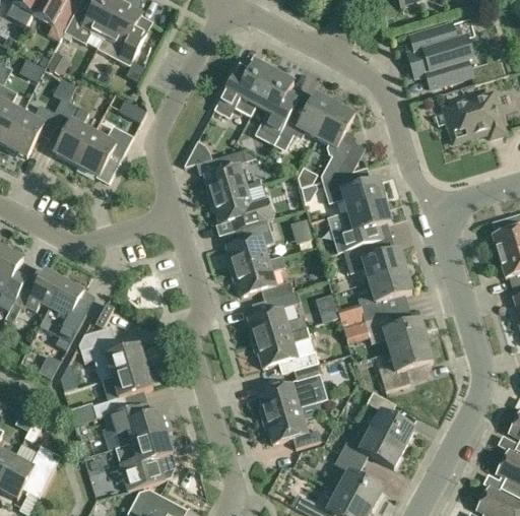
[(33,14),(40,0),(14,0),(12,3),(33,14)]
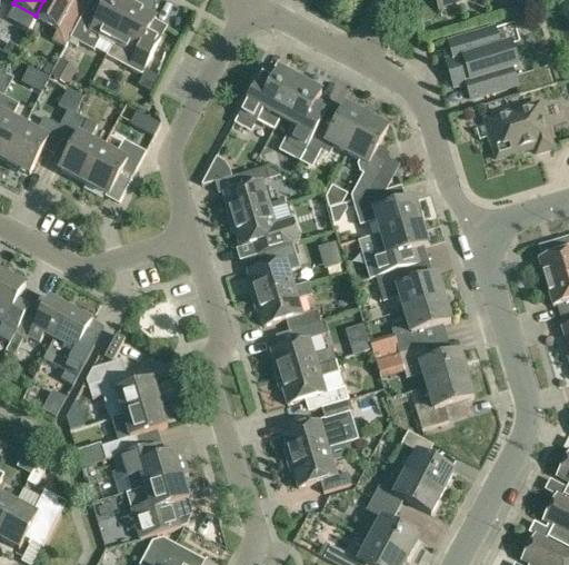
[(43,0),(36,16),(58,27),(52,38),(66,45),(75,28),(73,28),(88,0),(43,0)]
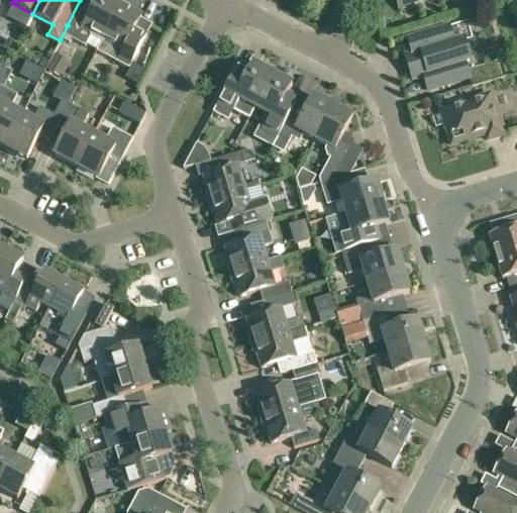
[(103,36),(121,3),(115,0),(96,0),(88,16),(76,10),(64,32),(85,43),(92,31),(103,36)]
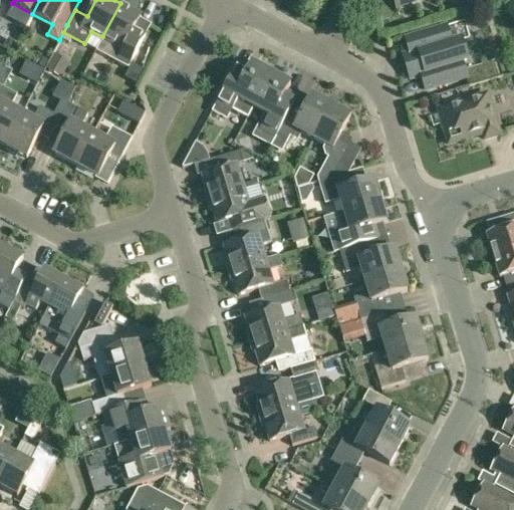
[(141,13),(120,3),(102,36),(112,42),(106,54),(127,65),(140,43),(127,37),(141,13)]
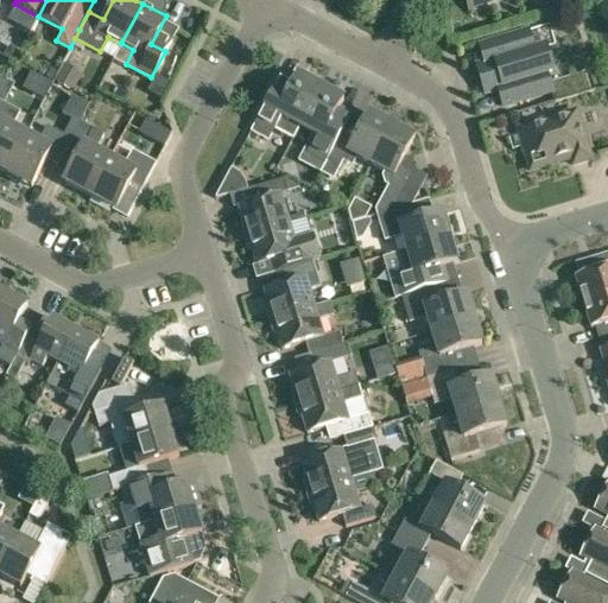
[(504,103),(551,88),(555,99),(590,88),(584,68),(549,80),(545,69),(551,68),(544,44),(555,42),(549,21),(527,29),(480,43),(486,62),(495,59),(501,82),(498,83),(504,103)]
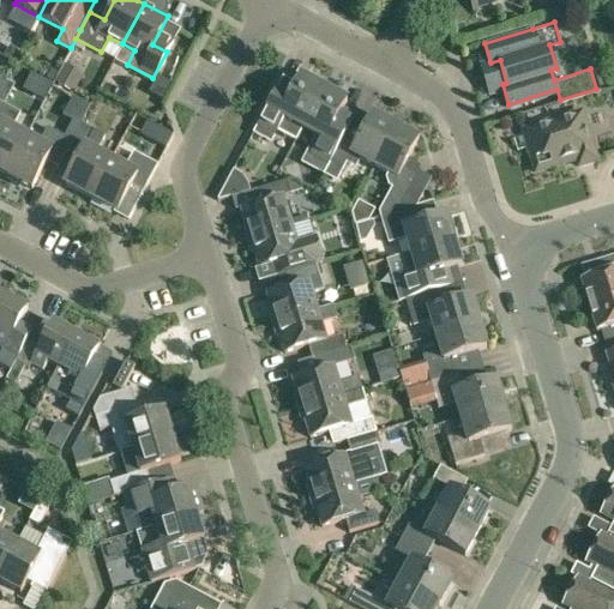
[(84,72),(66,61),(55,78),(73,89),(84,72)]
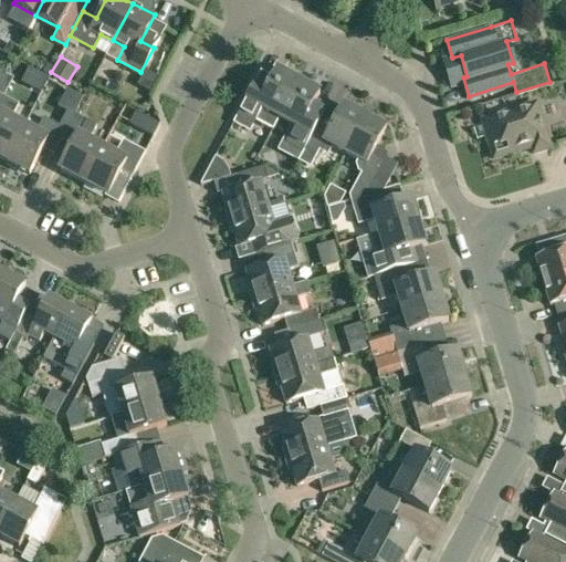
[(279,115),(299,79),(276,68),(262,94),(251,87),(233,121),(245,127),(251,115),(273,127),(279,115)]
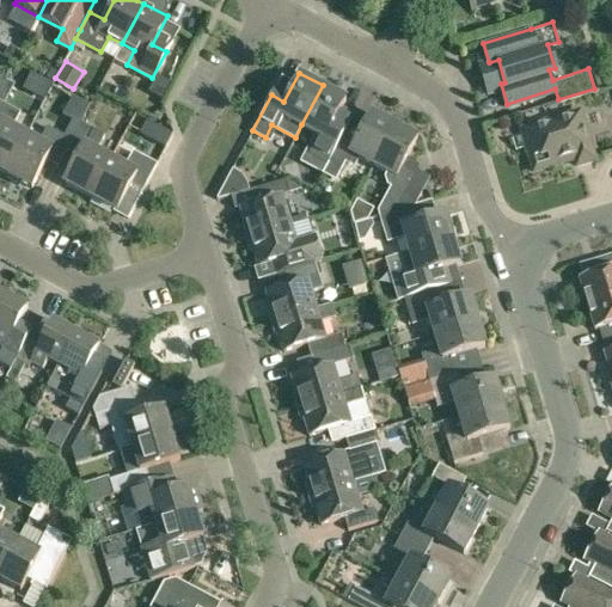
[(7,78),(0,89),(0,167),(5,170),(25,133),(12,124),(20,110),(5,102),(16,81),(7,78)]
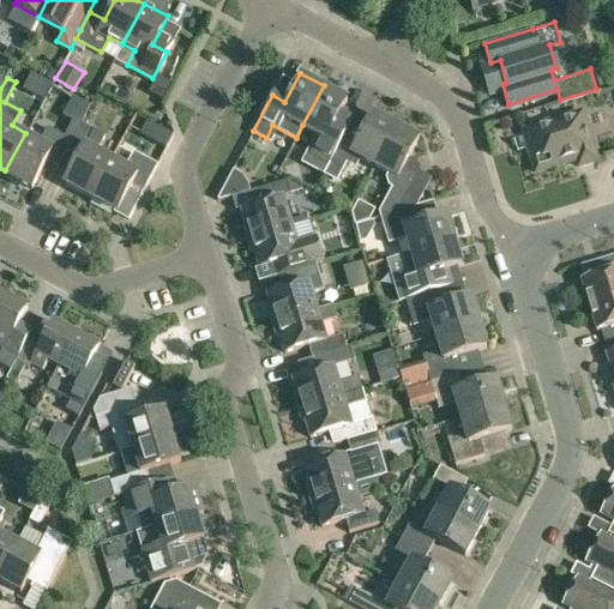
[(347,97),(324,85),(302,125),(315,132),(309,145),(318,150),(317,154),(330,161),(343,134),(331,127),(347,97)]
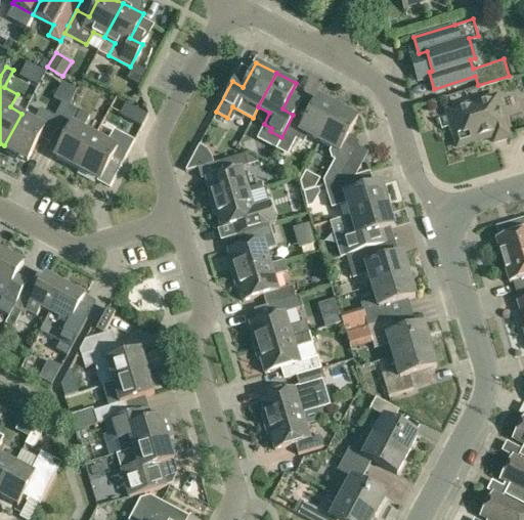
[(494,139),(510,135),(496,93),(453,106),(457,121),(450,124),(457,144),(480,137),(479,134),(491,130),(494,139)]
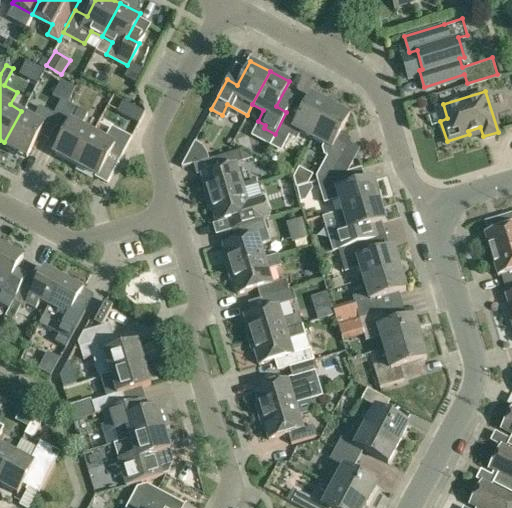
[(286,112),(275,134),(286,140),(293,126),(312,136),(330,103),(310,93),(297,117),(286,112)]
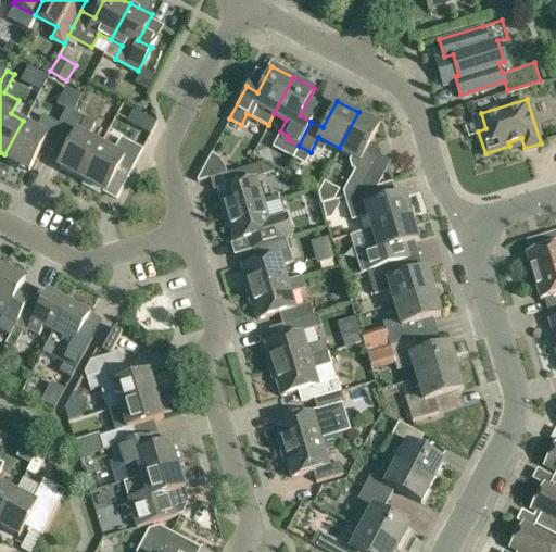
[(65,125),(61,134),(71,139),(58,164),(81,176),(100,142),(87,135),(95,122),(73,110),(65,125)]
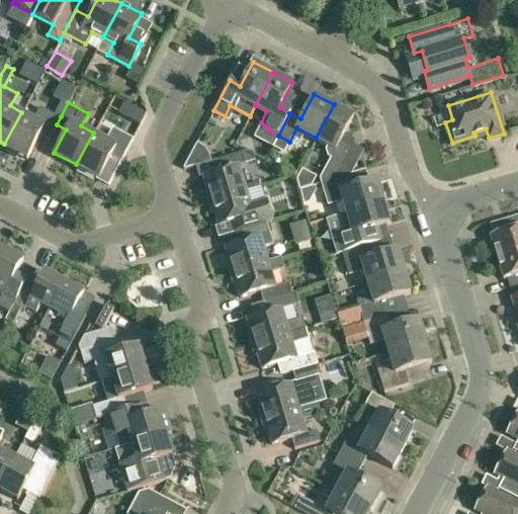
[(353,115),(334,104),(316,138),(335,149),(326,166),(336,172),(350,146),(340,140),(353,115)]
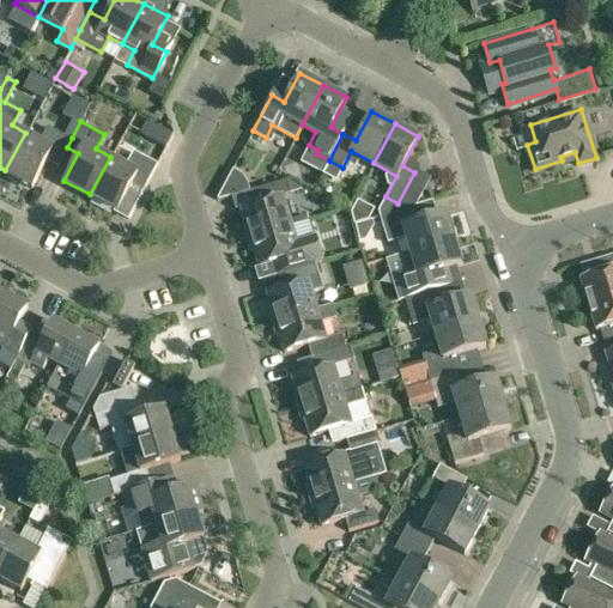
[(25,133),(5,170),(31,184),(46,158),(58,164),(67,147),(72,138),(47,125),(40,140),(25,133)]
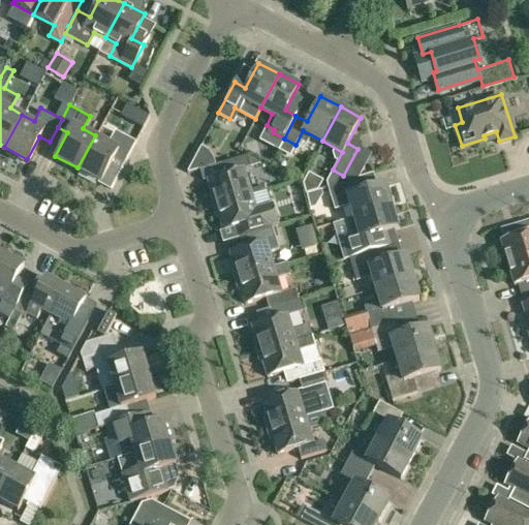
[(95,135),(78,167),(100,180),(113,157),(123,162),(135,140),(115,129),(107,142),(95,135)]
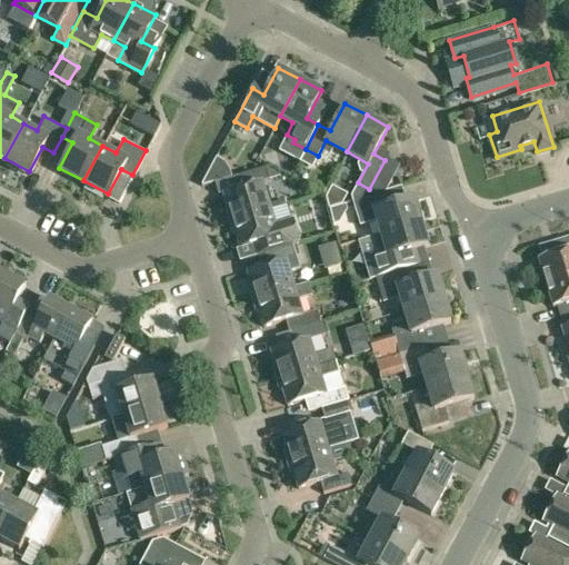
[(229,219),(270,206),(262,179),(269,177),(266,165),(238,174),(241,185),(223,190),(228,207),(226,208),(229,219)]
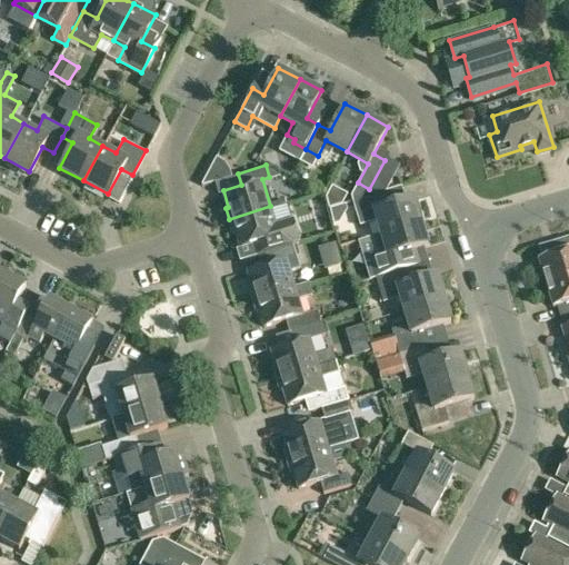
[(380,231),(420,220),(413,197),(383,206),(379,190),(352,199),(360,222),(377,218),(380,231)]
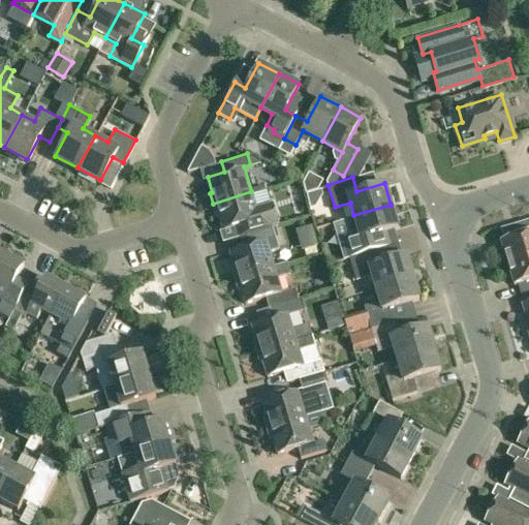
[(251,191),(213,204),(216,214),(218,213),(223,228),(239,223),(243,235),(246,234),(272,225),(279,223),(272,203),(256,208),(251,191)]
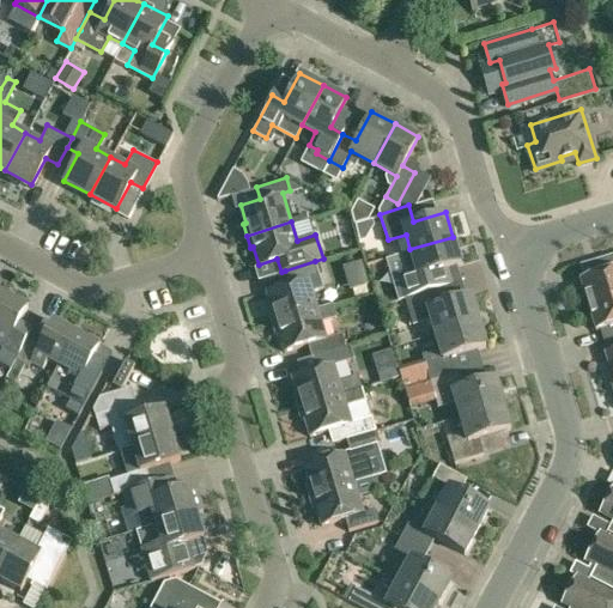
[(453,237),(410,249),(414,265),(402,268),(405,278),(400,279),(405,296),(434,287),(429,272),(461,262),(453,237)]
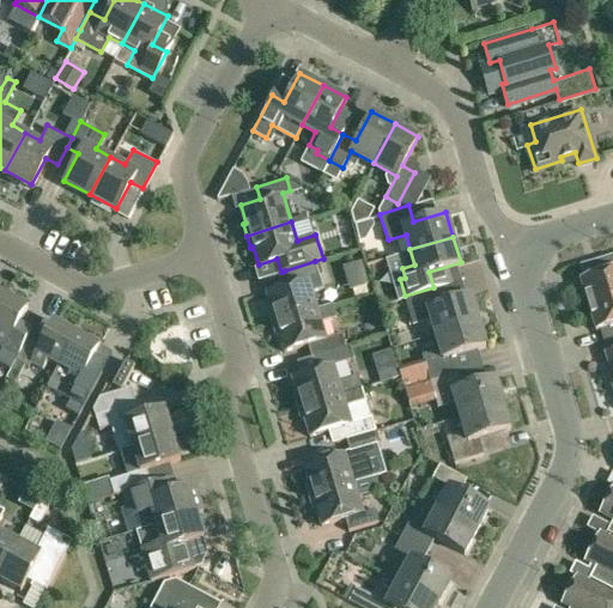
[(588,303),(612,295),(612,251),(580,262),(584,275),(580,277),(588,303)]
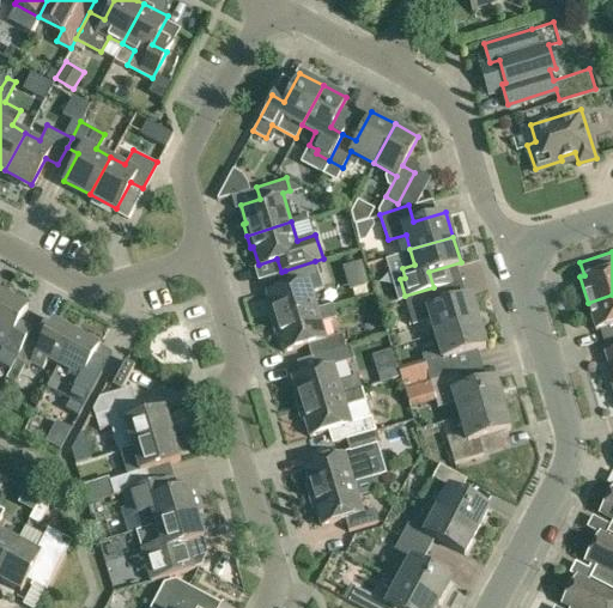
[(315,261),(285,271),(289,283),(266,290),(272,308),(268,308),(272,320),(317,306),(308,278),(320,274),(315,261)]
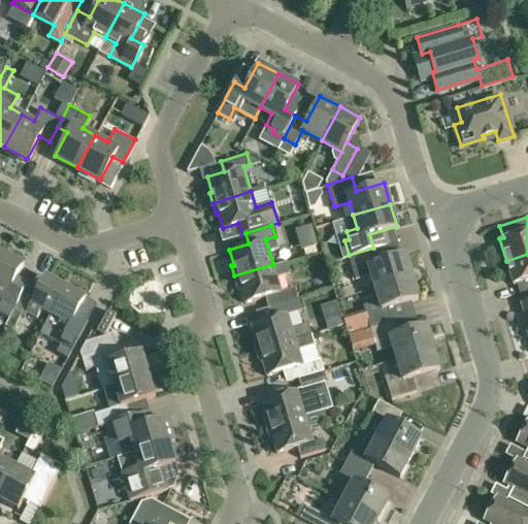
[(373,248),(349,255),(356,277),(371,273),(374,286),(411,275),(405,254),(377,262),(373,248)]
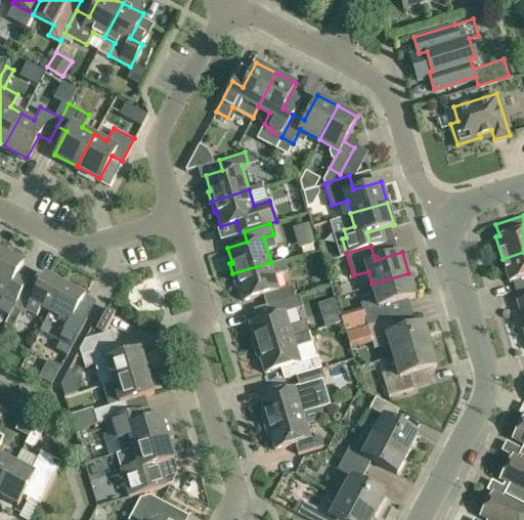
[(3,250),(0,256),(0,294),(2,295),(0,298),(0,308),(9,313),(13,306),(22,292),(10,286),(24,261),(3,250)]
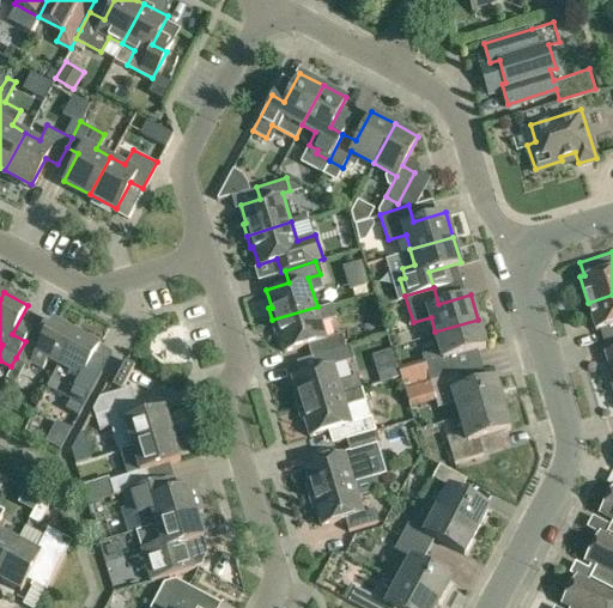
[(612,295),(588,303),(596,328),(600,327),(604,340),(612,336),(612,295)]
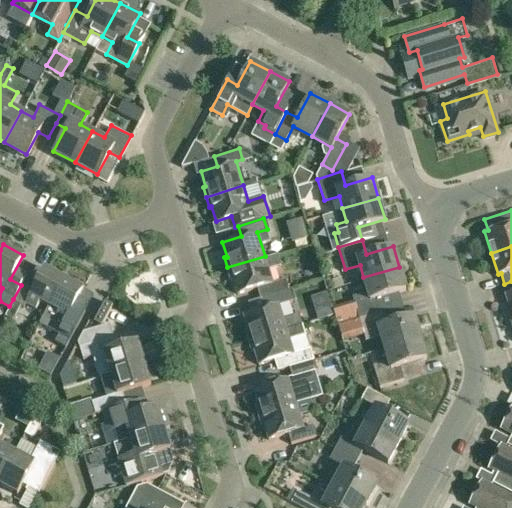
[(265,256),(227,267),(231,278),(233,277),(237,292),(257,286),(260,296),(289,288),(285,277),(272,281),(268,268),(282,263),(278,252),(265,256)]
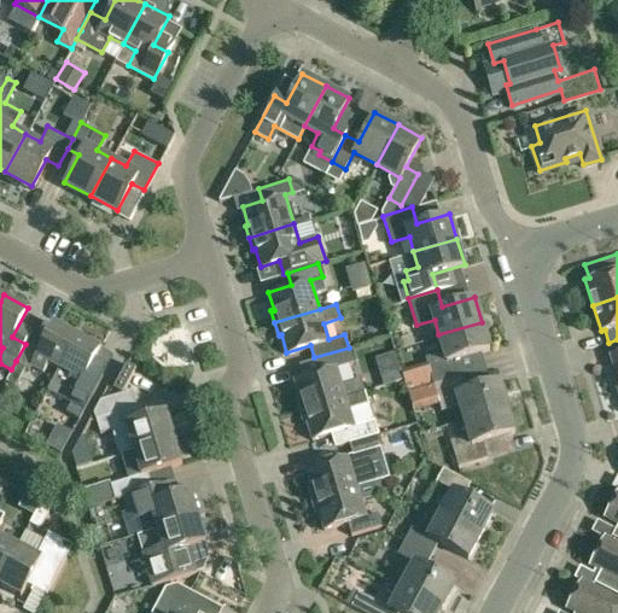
[(173,350),(174,362),(192,361),(188,320),(158,322),(161,351),(173,350)]
